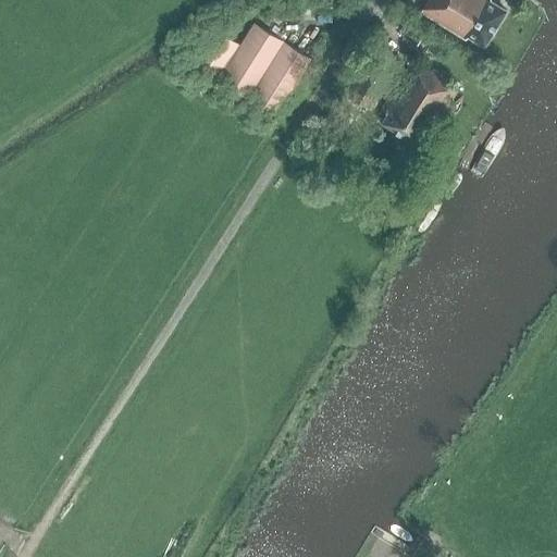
[(483,47),(505,11),(489,1),(490,0),(428,0),(420,12),(465,40),(468,36),(483,47)]
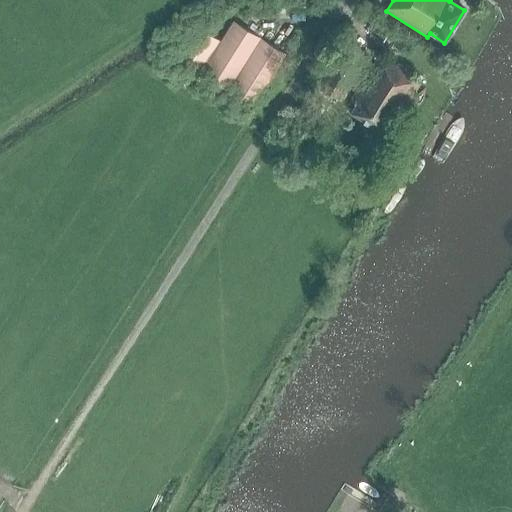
[(254,108),(288,56),(233,21),(222,37),(199,73),(254,108)]
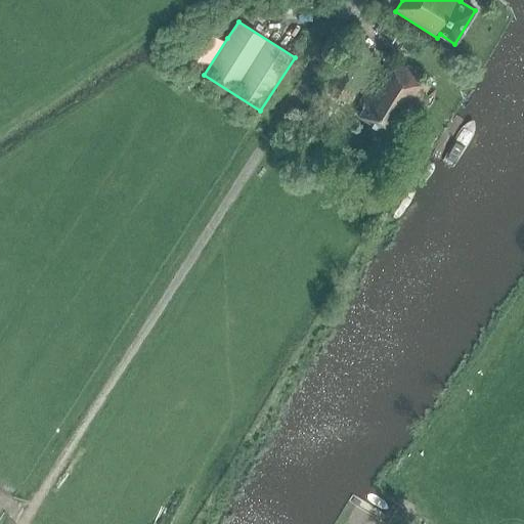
[(183,60),(204,75),(227,38),(209,26),(183,60)]
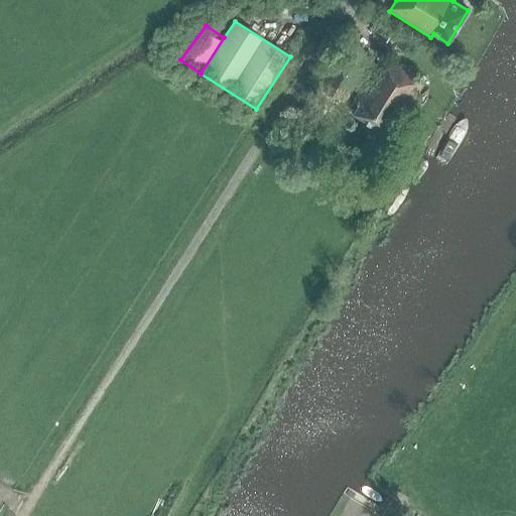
[(404,111),(421,84),(407,75),(408,73),(381,55),(354,100),(358,103),(351,113),(385,134),(399,110),(404,111)]
